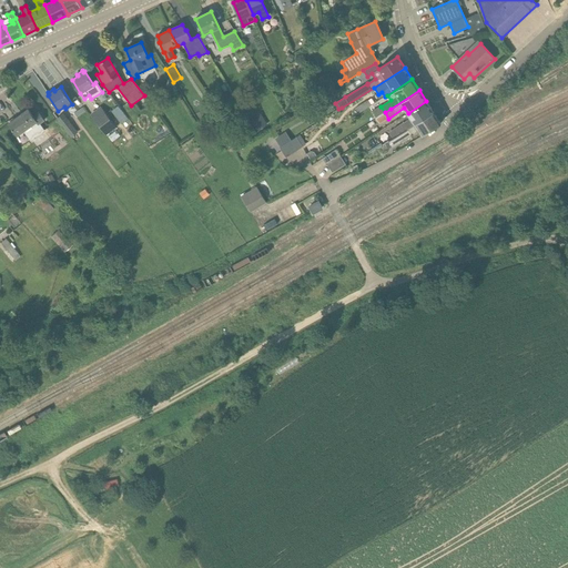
[(295,100),(298,107),(305,103),(302,97),(295,100)]
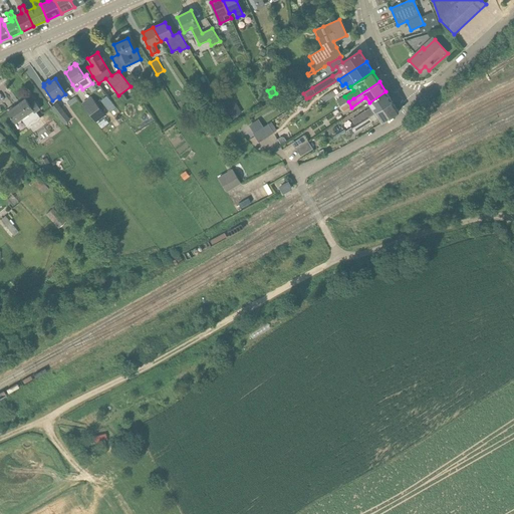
[(336,95),(334,92),(332,91),(322,97),(325,102),(336,95)]
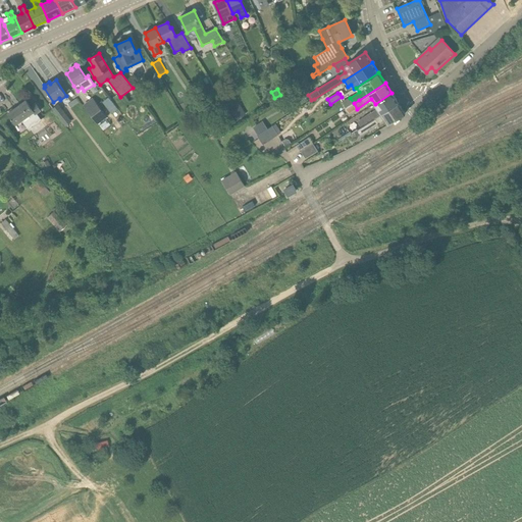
[(372,120),(399,103),(392,93),(375,104),(378,109),(364,118),(358,122),(361,126),(357,129),(372,120)]
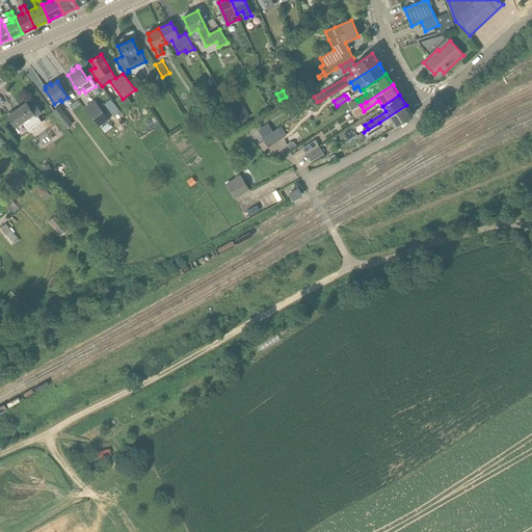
[(84,107),(99,127),(109,120),(95,100),(84,107)]
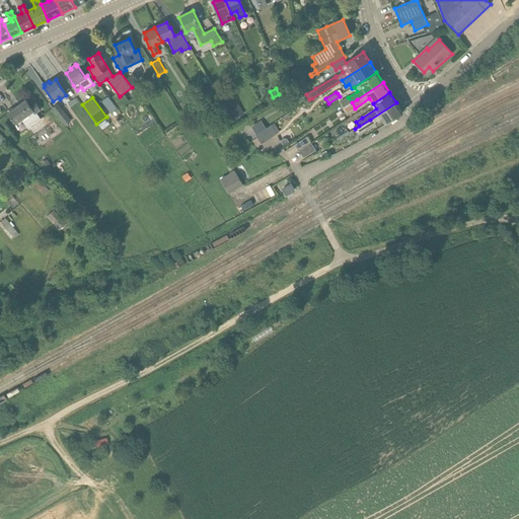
[(8,113),(15,124),(21,120),(27,129),(40,120),(35,113),(40,109),(34,103),(30,106),(26,100),(8,113)]
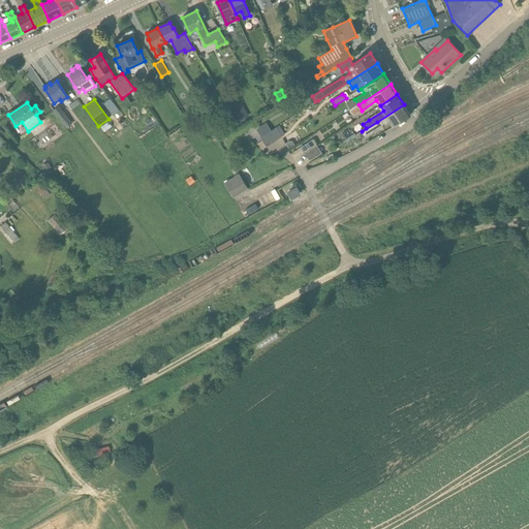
[(394,126),(410,116),(404,104),(377,122),(362,131),(366,137),(390,121),(394,126)]
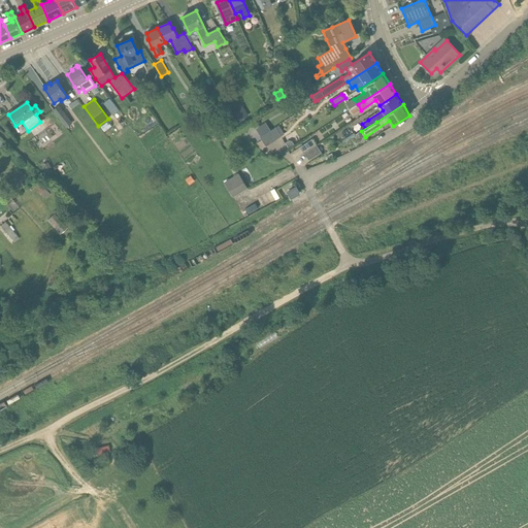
[(242,106),(232,111),(238,122),(248,116),(242,106)]
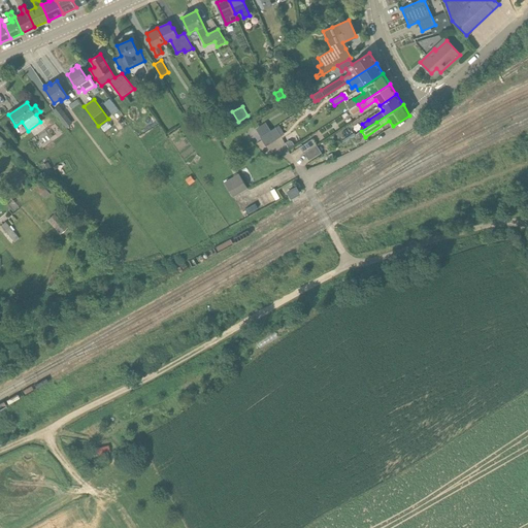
[(62,111),(57,116),(66,128),(71,124),(62,111)]
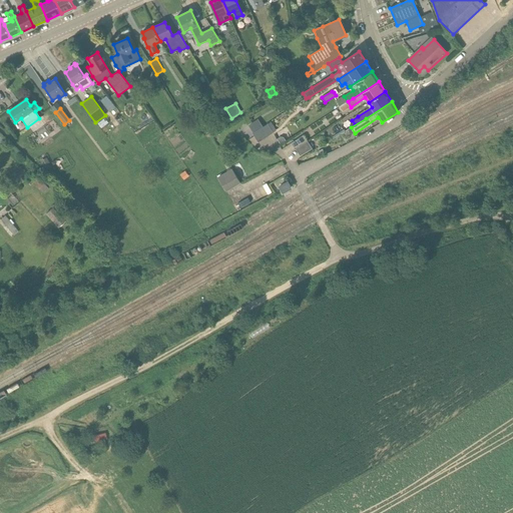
[(223,116),(216,121),(219,126),(226,122),(223,116)]
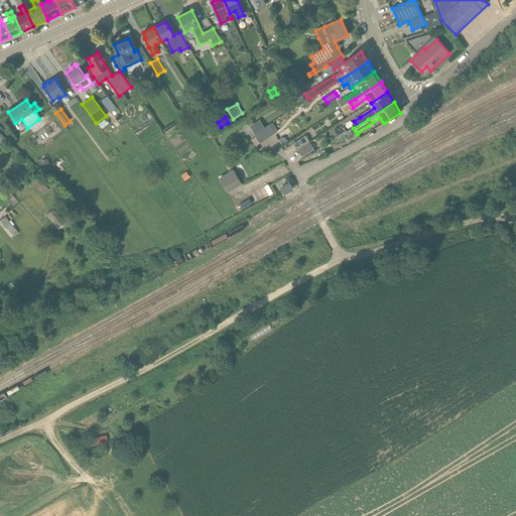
[(214,124),(205,129),(208,136),(218,130),(214,124)]
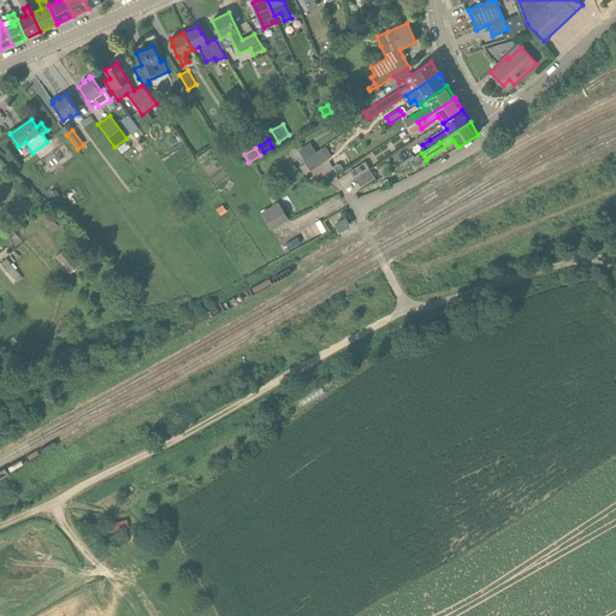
[(314,153),(320,165),(327,160),(321,149),(314,153)]
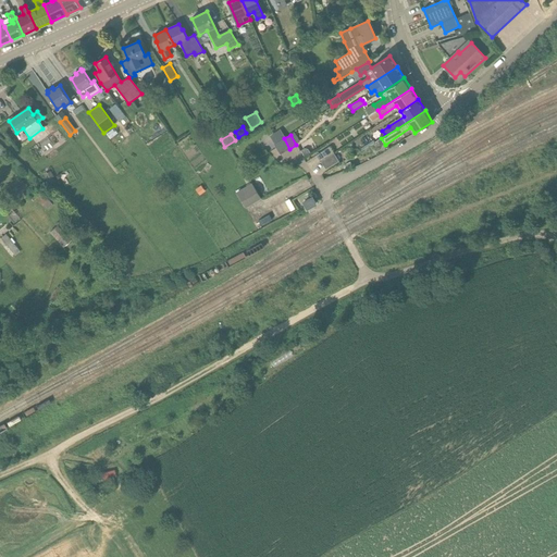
[(284,152),(289,149),(284,138),(279,143),(284,152)]
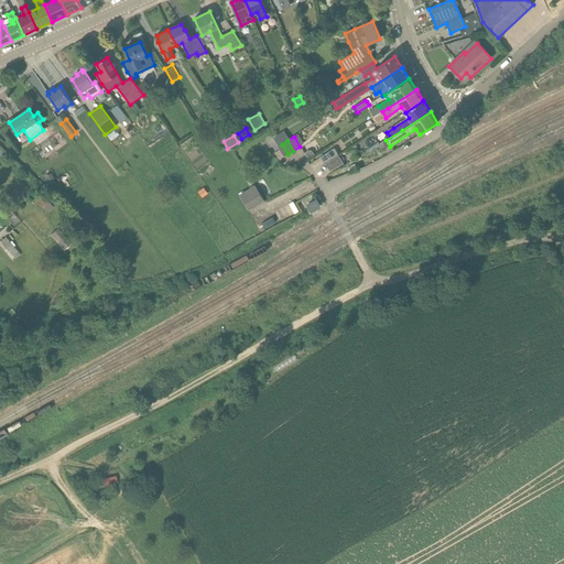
[(284,156),(288,154),(282,144),(278,147),(284,156)]
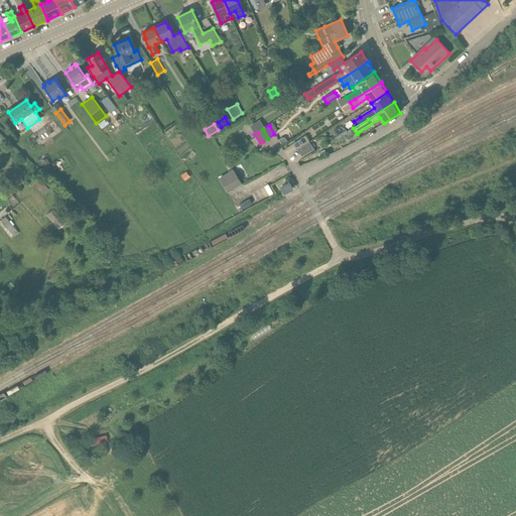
[(297,149),(309,142),(305,136),(293,144),(297,149)]
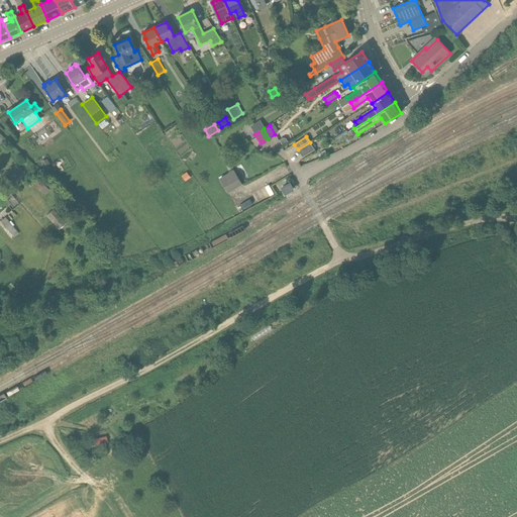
[(303,157),(315,149),(310,142),(298,149),(303,157)]
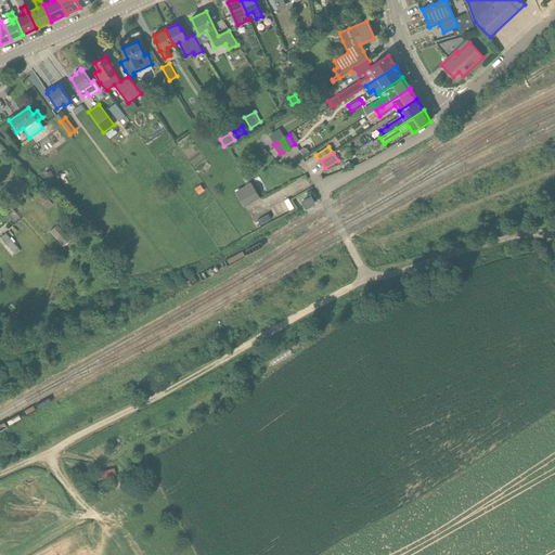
[(51,175),(44,178),(48,184),(54,181),(51,175)]
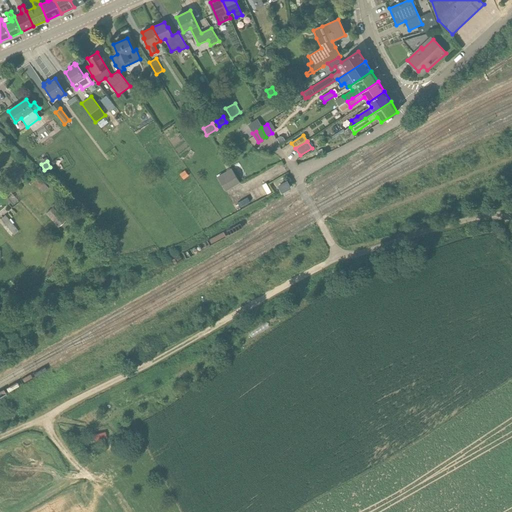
[(232,168),(217,177),(226,191),(240,183),(232,168)]
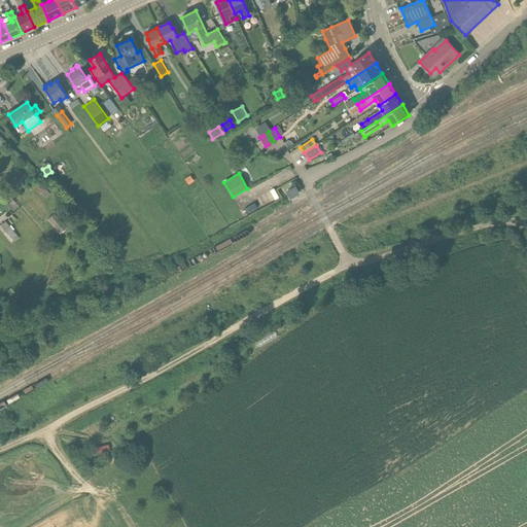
[(39,183),(34,188),(44,199),(49,195),(39,183)]
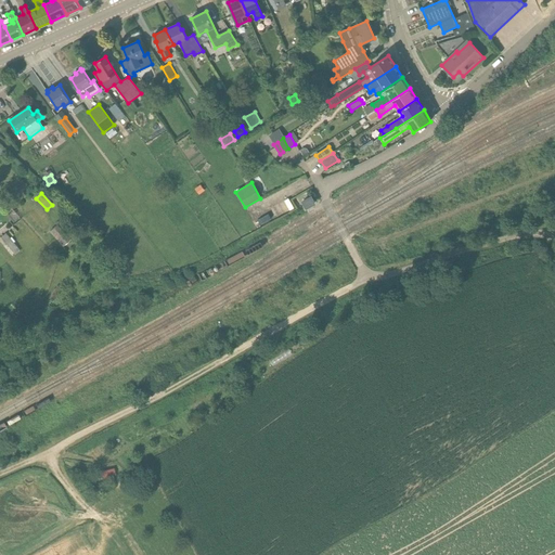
[(311,197),(302,202),(307,208),(314,204),(311,197)]
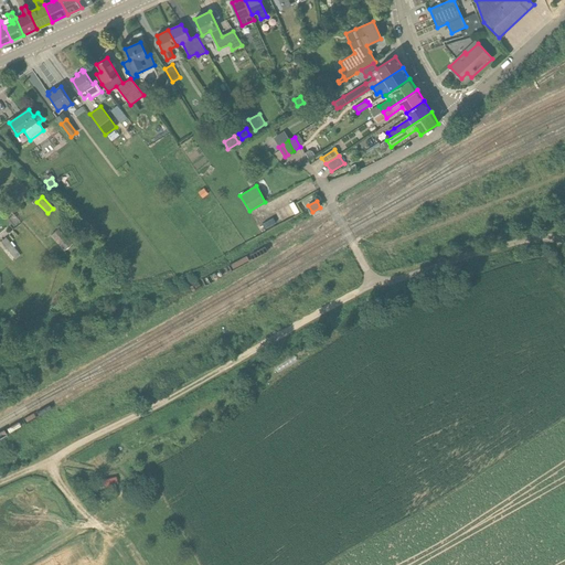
[(59,228),(51,235),(64,252),(72,245),(59,228)]
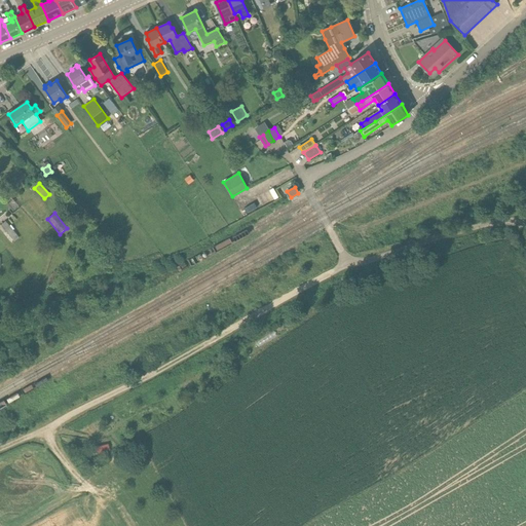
[(6,221),(1,225),(13,241),(19,237),(6,221)]
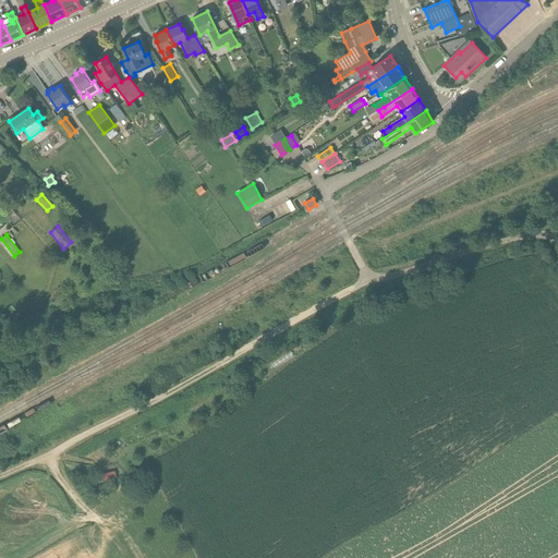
[(58,293),(55,291),(53,291),(49,299),(53,302),(58,293)]
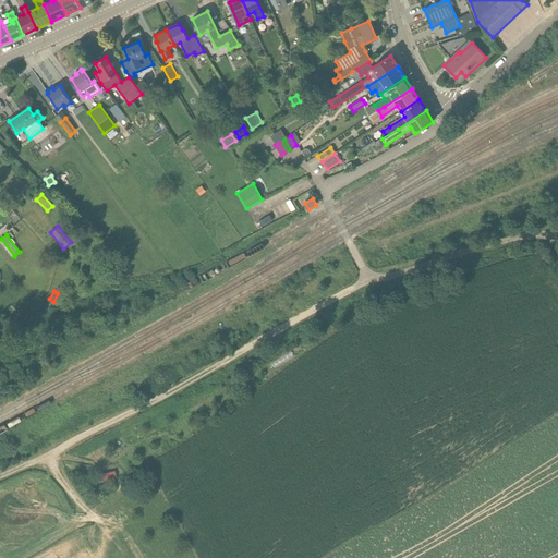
[(23,308),(16,313),(22,320),(27,316),(23,308)]
